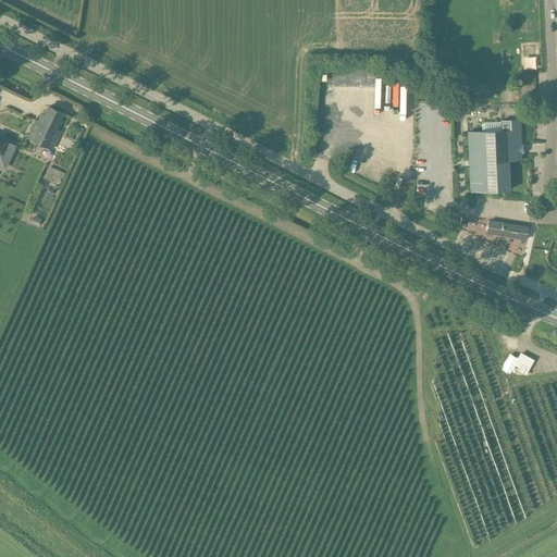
[(53,147),(60,132),(56,130),(63,113),(49,107),(41,123),(36,121),(29,136),(53,147)]
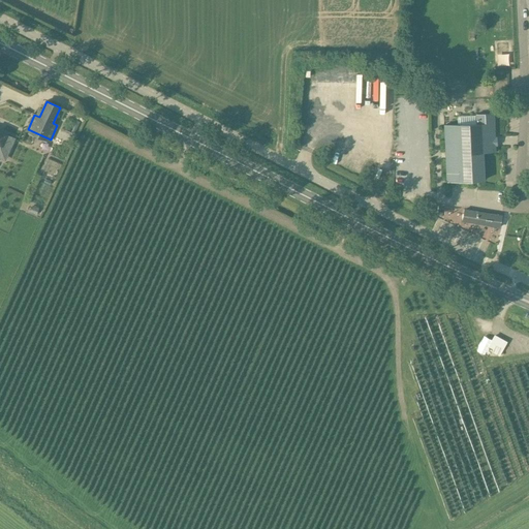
[(496,151),(495,136),(494,114),(476,115),(476,124),(444,126),(447,181),(485,180),(484,152),(496,151)]
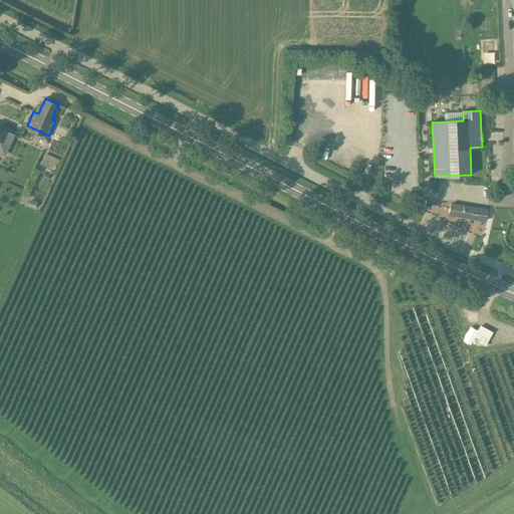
[(73,116),(69,127),(61,123),(59,126),(71,133),(77,118),(73,116)]
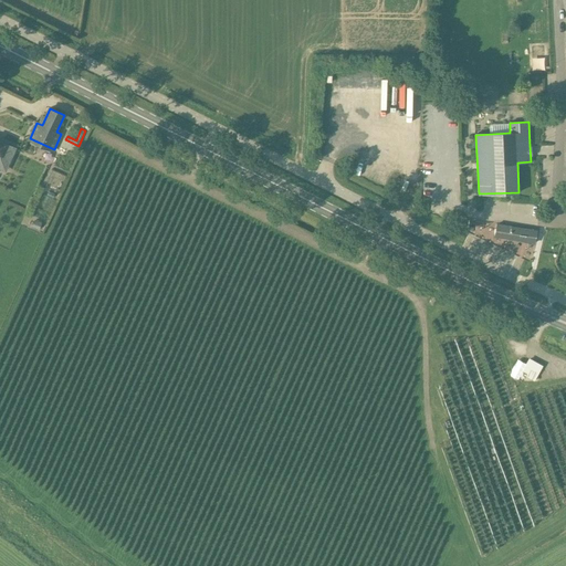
[(0,140),(0,169),(6,171),(16,148),(0,140)]
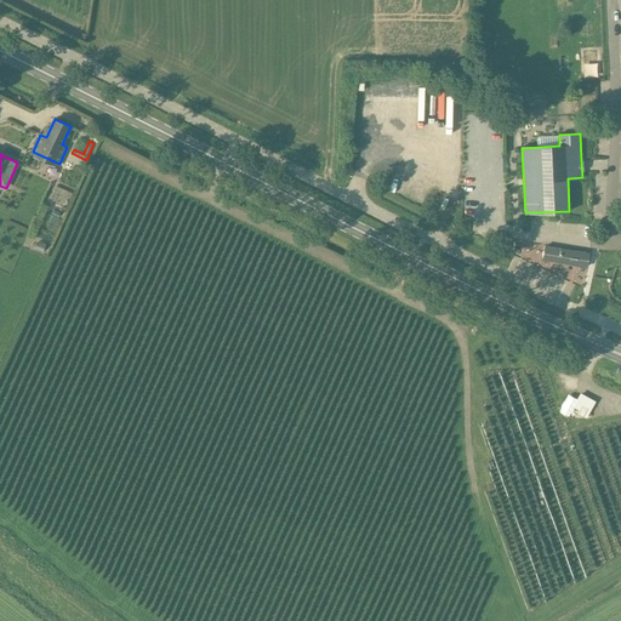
[(587,267),(588,254),(546,246),(543,260),(587,267)]
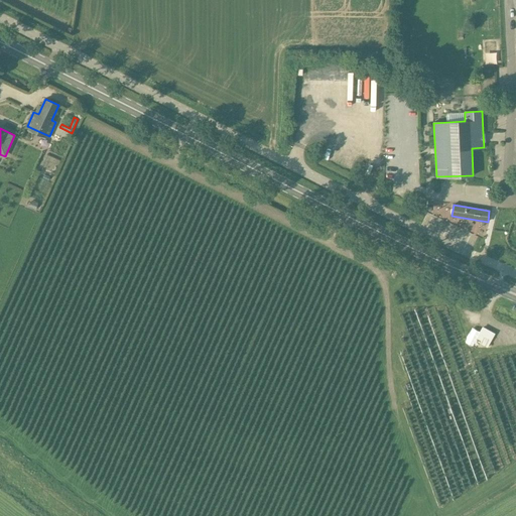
[(448,219),(450,208),(436,206),(435,217),(448,219)]
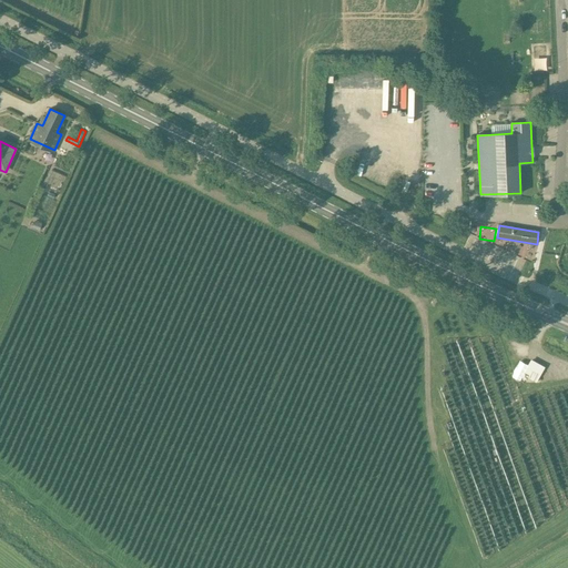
[(525,373),(539,381),(547,365),(533,357),(525,373)]
